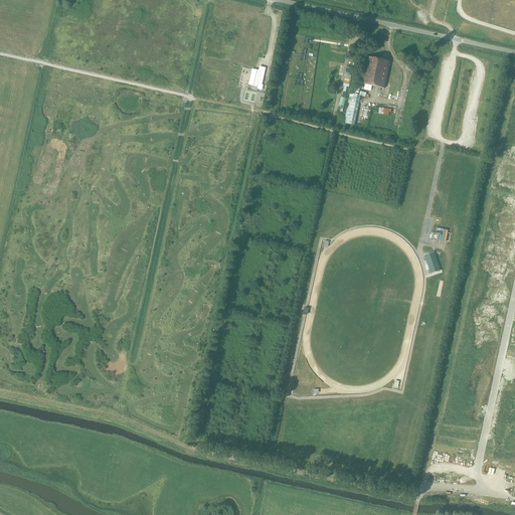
[(385,82),(390,62),(367,57),(361,83),(380,88),(378,97),(387,99),(390,83),(385,82)]
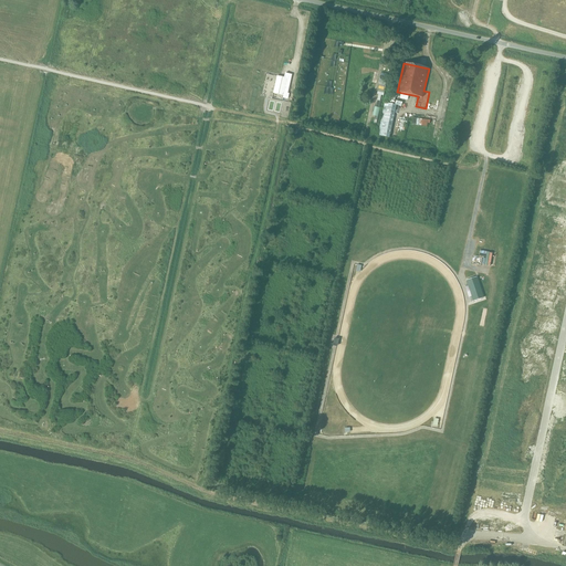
[(284,79),(276,76),(272,94),(283,96),(283,98),(287,100),(289,94),(287,94),(292,75),(285,74),(284,79)]
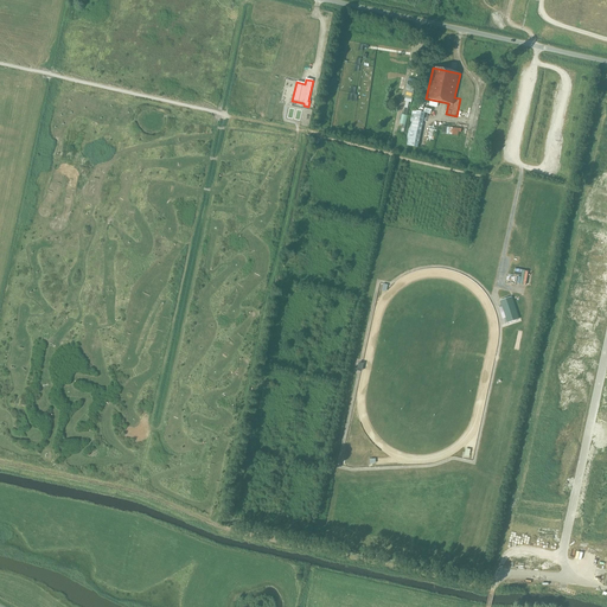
[(423,113),(415,110),(407,146),(416,148),(423,113)]
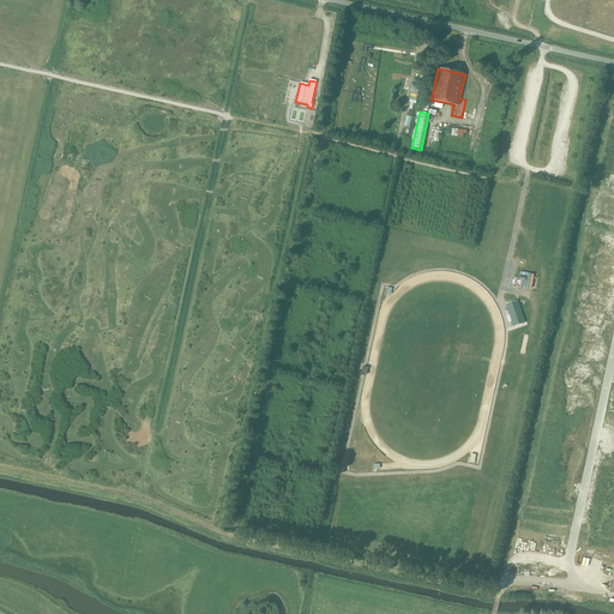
[(435,127),(435,130),(433,128),(431,143),(437,144),(440,127),(435,127)]
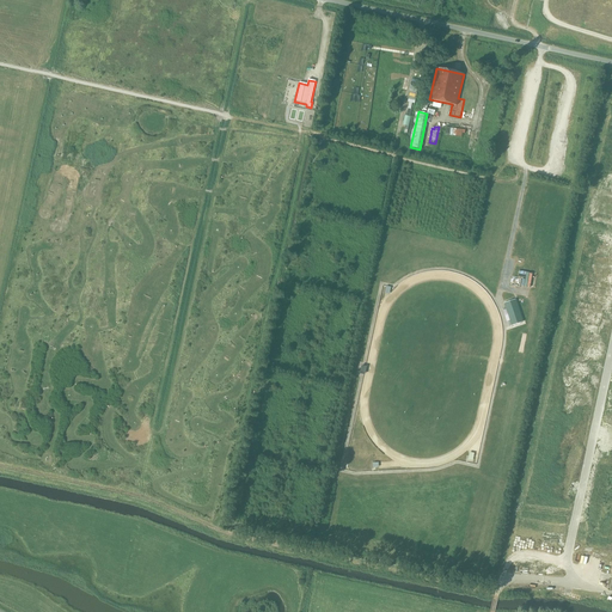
[(461,133),(465,133),(465,129),(447,127),(446,134),(461,136),(461,133)]
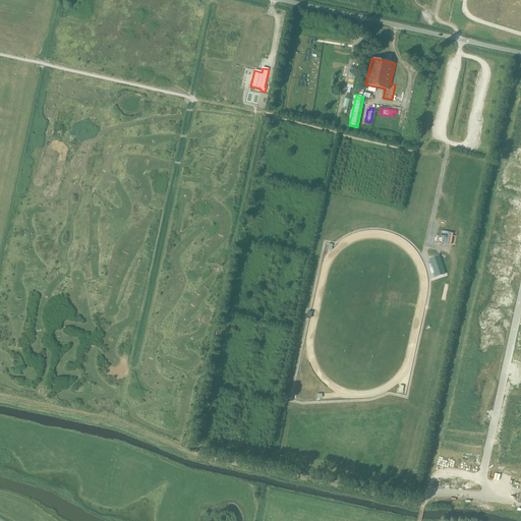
[(452,244),(453,232),(442,230),(442,236),(445,236),(444,243),(452,244)]
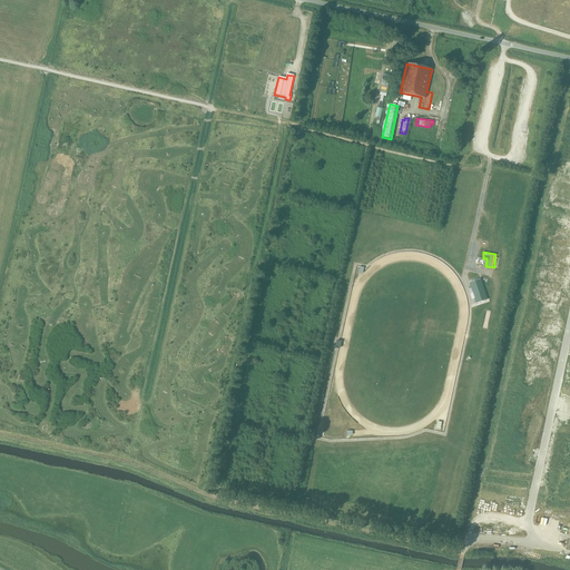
[(470,283),(477,303),(487,300),(480,279),(470,283)]
